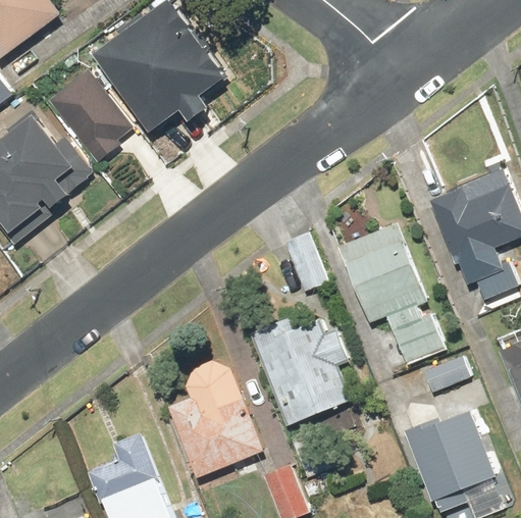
[(0,57),(60,15),(48,0),(0,0),(0,57)]
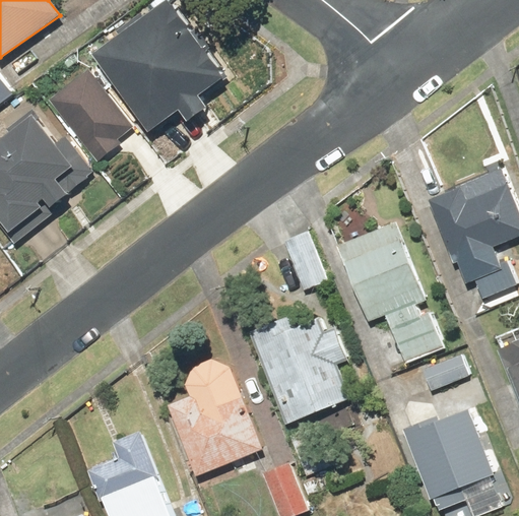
[(167,3),(92,56),(147,134),(176,114),(184,125),(204,112),(195,99),(221,80),(167,3)]
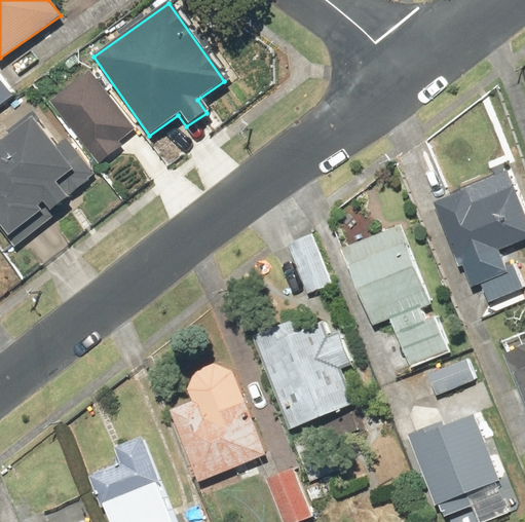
[(85,73),(49,102),(101,164),(122,147),(117,142),(132,131),(85,73)]
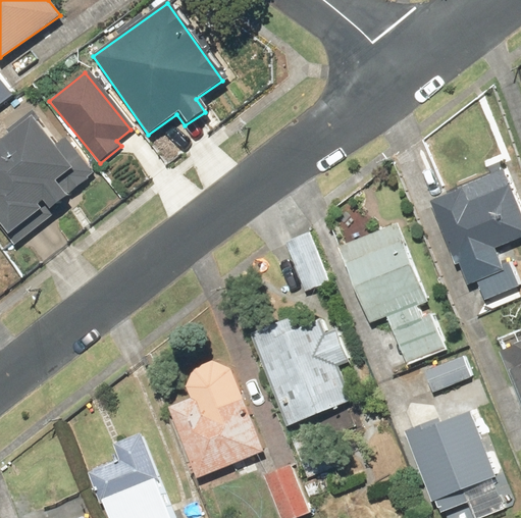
[(0,103),(12,94),(0,78),(0,103)]
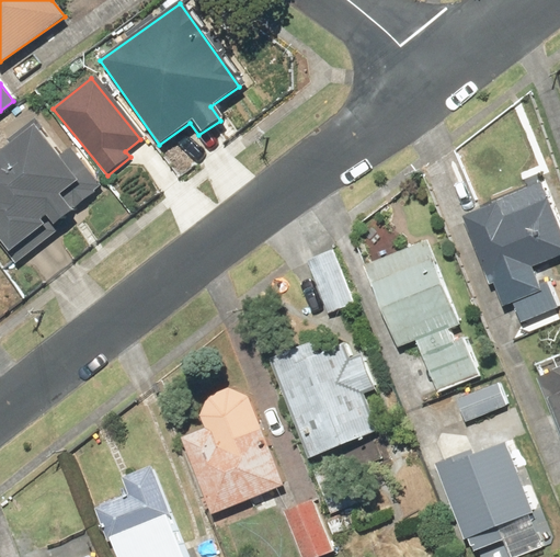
[(61,150),(35,116),(6,140),(0,133),(0,246),(8,256),(47,223),(52,228),(103,186),(69,144),(61,150)]
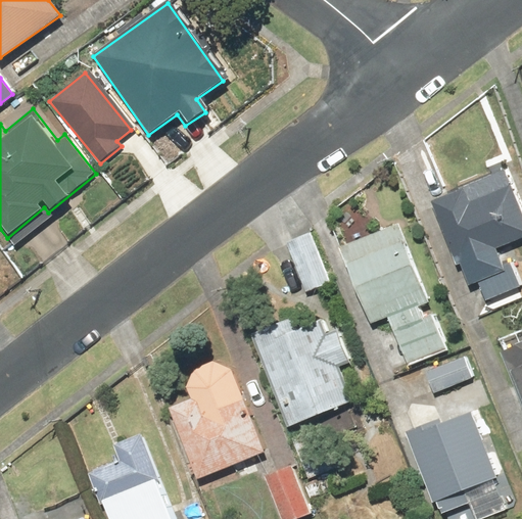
[(510,263),(501,266),(493,248),(521,237),(521,222),(503,171),(430,198),(455,265),(459,263),(468,285),(475,282),(482,300),(519,287),(510,263)]
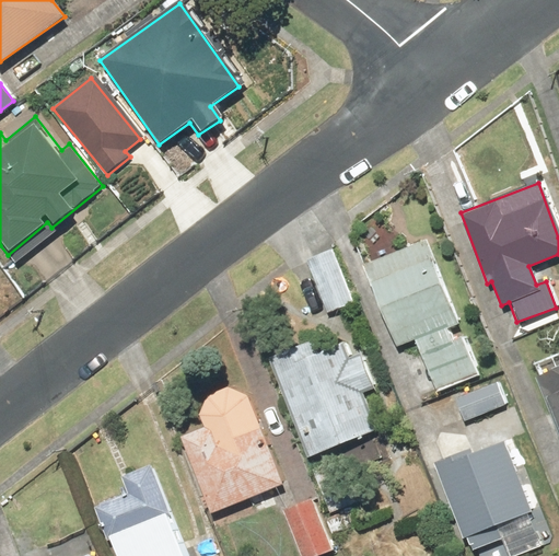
[(421,241),(362,266),(396,347),(414,339),(435,391),(477,373),(421,241)]
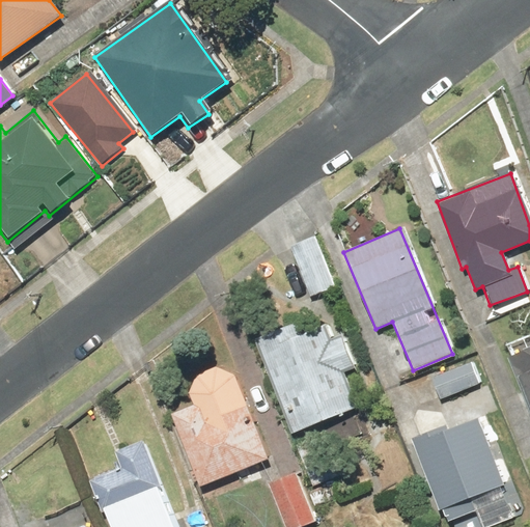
[(335,285),(316,236),(290,245),(310,295),(335,285)]
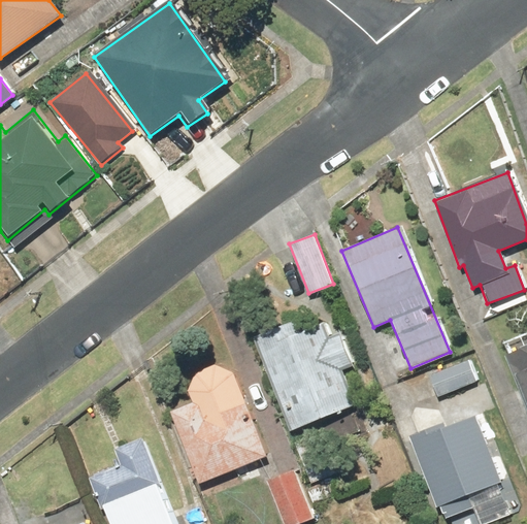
[(316,312),(253,334),(288,430),(352,406),(339,370),(354,365),(341,332),(326,338),(316,312)]
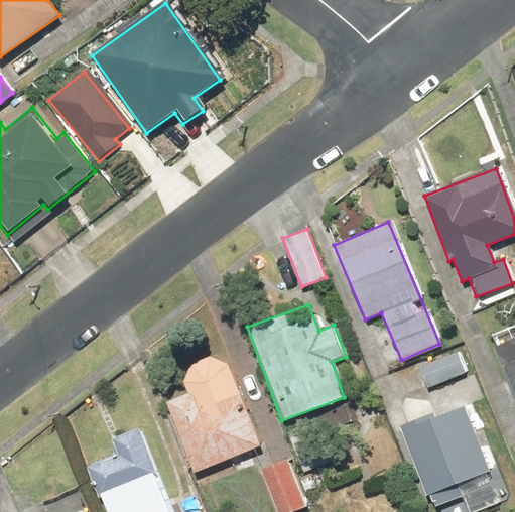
[(514,337),(491,347),(514,404),(514,337)]
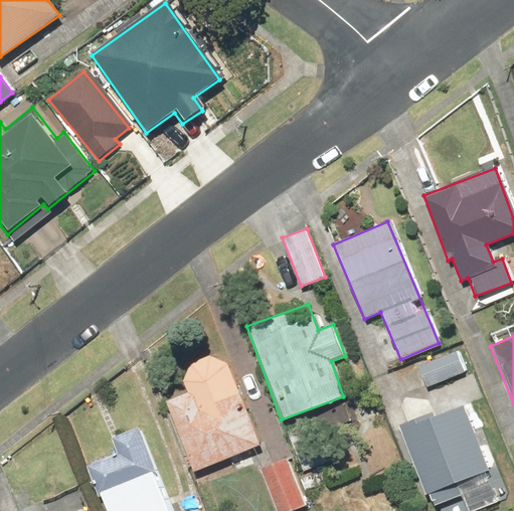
[(466,372),(458,350),(416,365),(424,387),(466,372)]
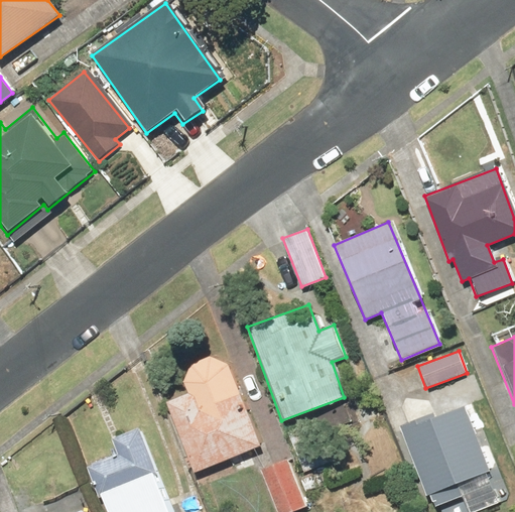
[(184,392),(165,401),(196,471),(256,444),(217,354),(175,371),(184,392)]
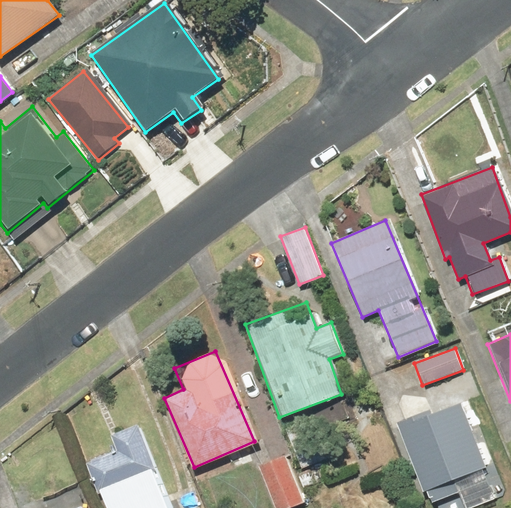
[(433,410),(396,422),(421,494),(486,471),(462,404),(434,413),(433,410)]
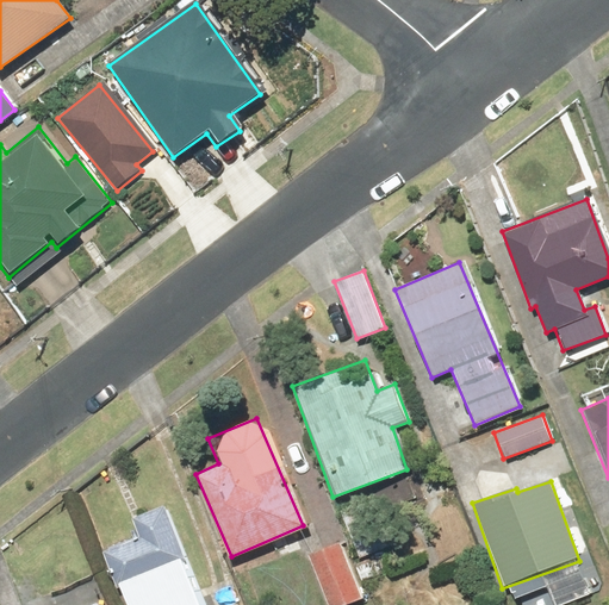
[(141,534),(105,548),(126,604),(200,604),(162,506),(135,518),(141,534)]
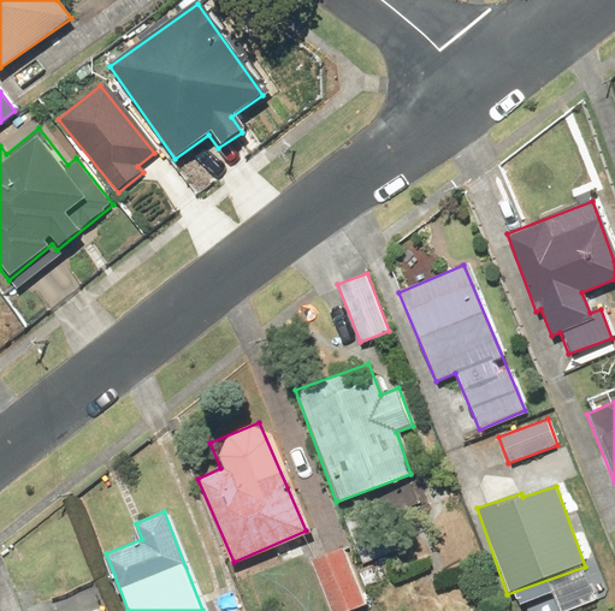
[(343,546),(312,557),(330,610),(350,610),(365,606),(343,546)]
